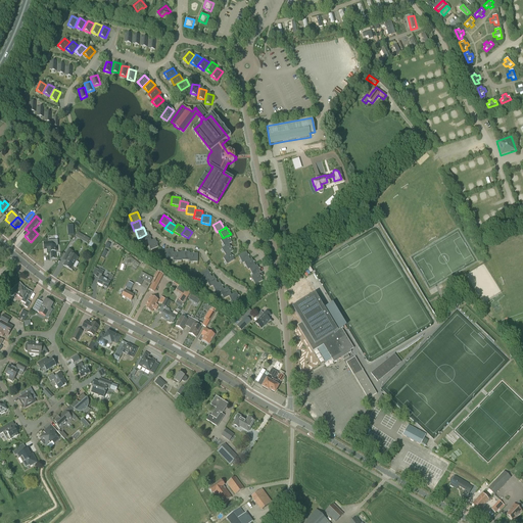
[(151,241),(148,233),(146,234),(141,237),(144,244),(147,243),(151,241)]
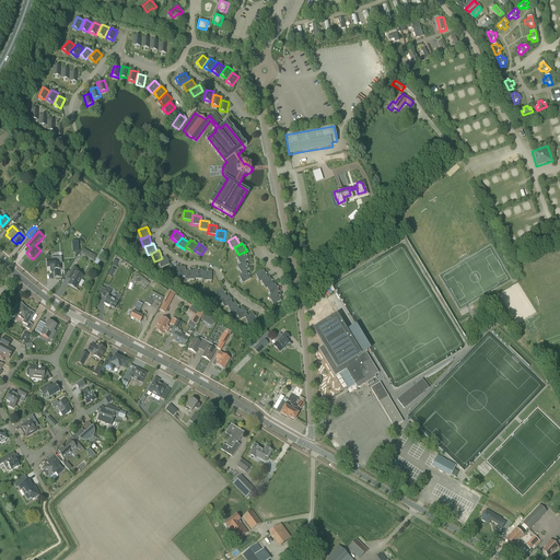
[(98,266),(105,253),(102,251),(94,264),(98,266)]
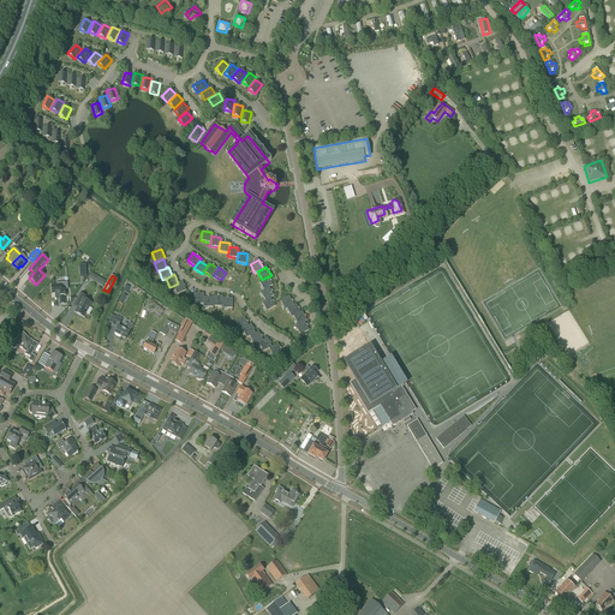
[(273,285),(268,278),(268,276),(262,280),(258,282),(264,290),(264,291),(269,287),(273,285)]
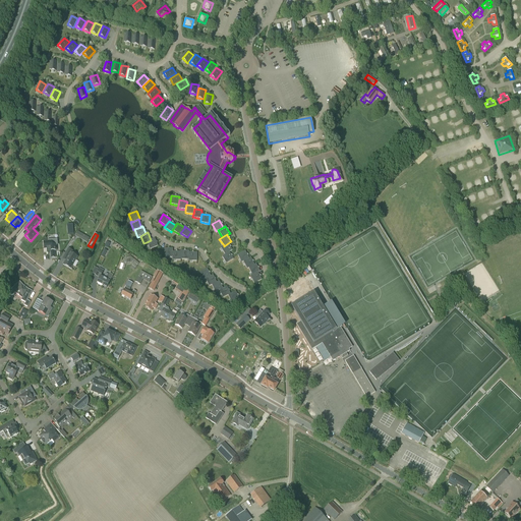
[(151,240),(147,242),(150,249),(158,246),(155,238),(151,240)]
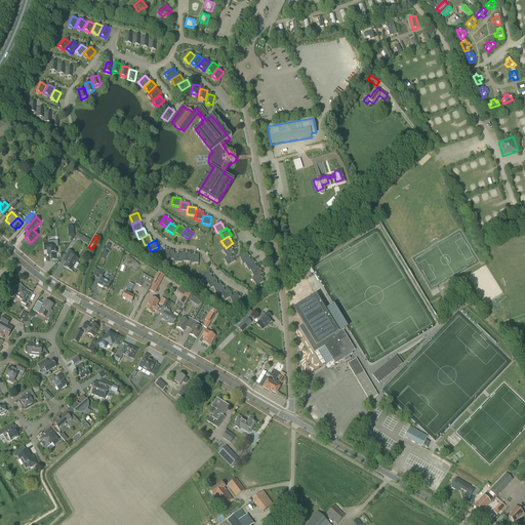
[(52,247),(52,243),(44,244),(44,251),(47,251),(47,253),(51,252),(52,259),(55,259),(54,252),(56,252),(56,246),(52,247)]
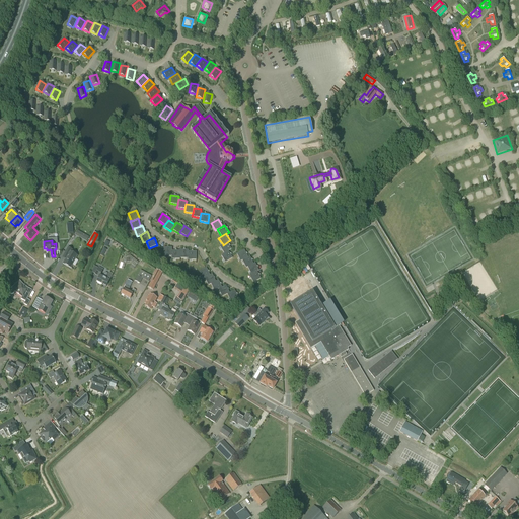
[(231,249),(227,242),(223,245),(223,244),(220,246),(224,253),(228,251),(231,249)]
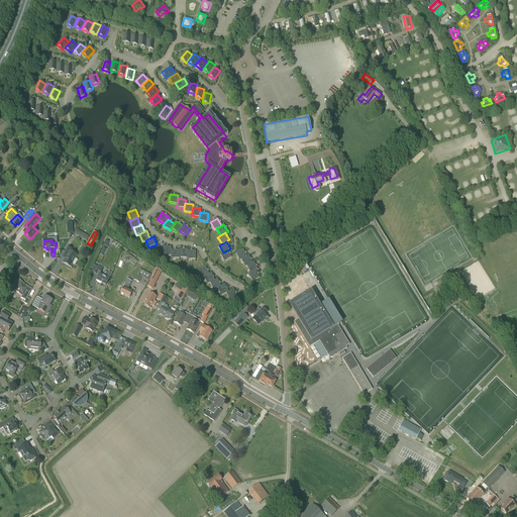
[(71,267),(77,254),(71,251),(73,249),(68,246),(62,256),(65,259),(63,263),(71,267)]
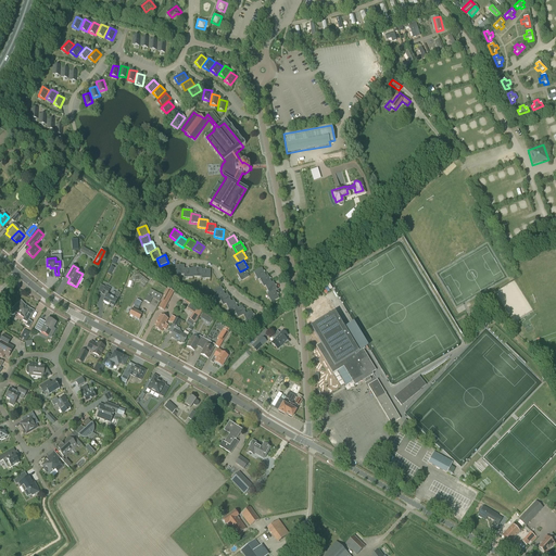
[(184,268),(185,268),(185,265),(175,265),(175,275),(184,275),(184,268)]
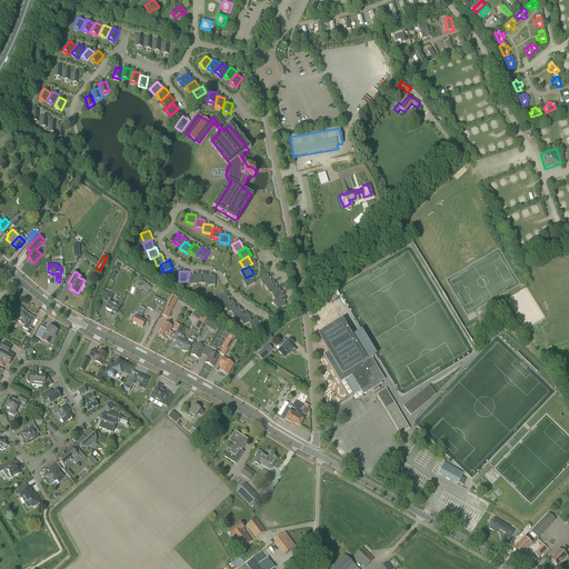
[(197,275),(189,275),(188,275),(188,281),(188,285),(198,285),(198,283),(197,283),(197,275)]
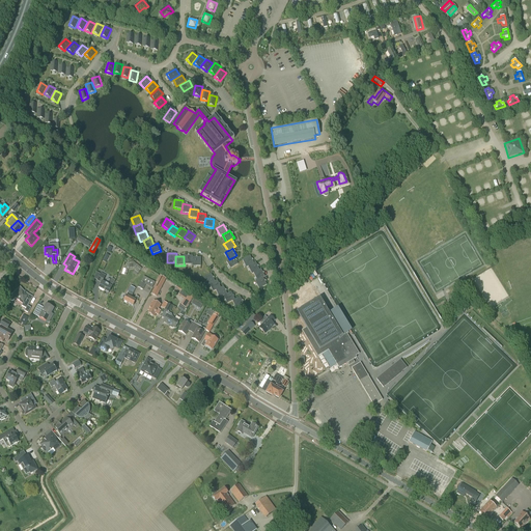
[(192,257),(193,257),(193,256),(184,256),(184,264),(185,264),(192,264),(192,257)]
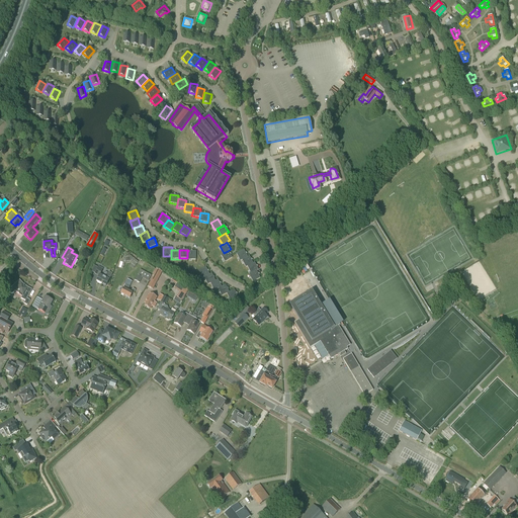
[(248,257),(244,250),(236,254),(240,261),(242,260),(248,257)]
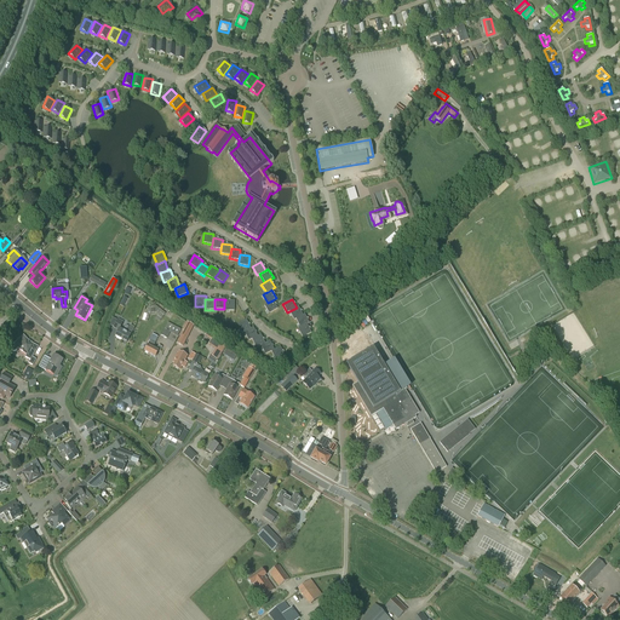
[(235,300),(225,300),(224,300),(224,309),(224,311),(235,311),(235,300)]
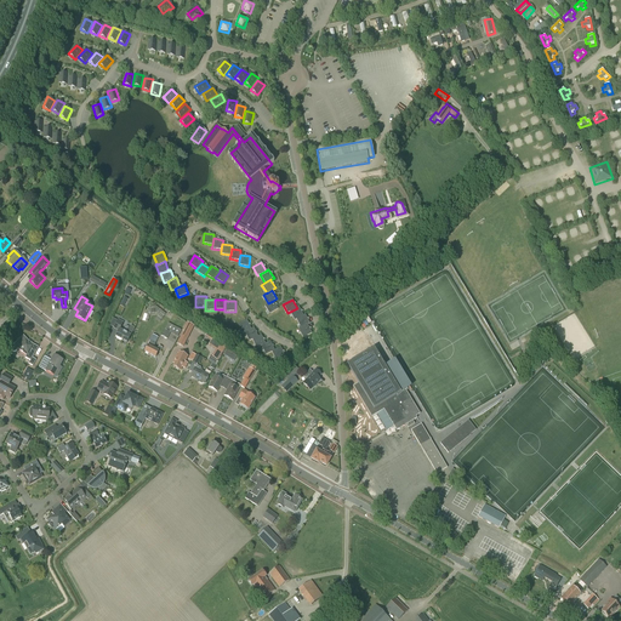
[(278,309),(273,301),(268,303),(265,306),(269,314),(278,309)]
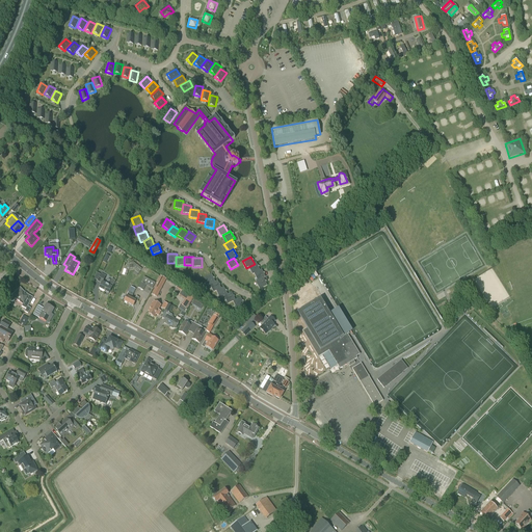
[(142,269),(133,262),(129,263),(124,269),(122,274),(127,276),(128,271),(130,269),(134,268),(135,270),(133,273),(137,275),(142,269)]
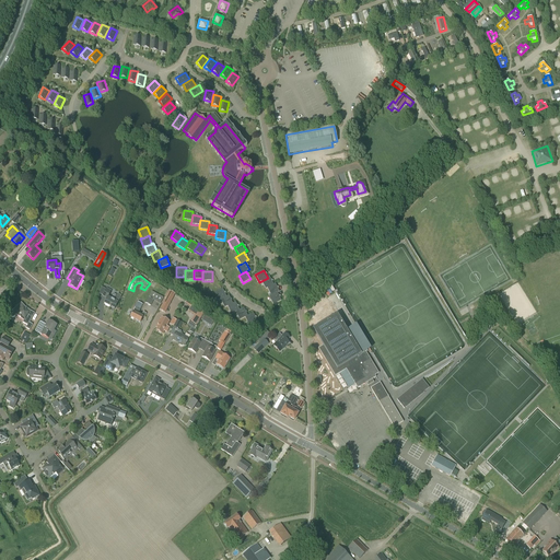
[(273,284),(269,277),(268,278),(261,281),(266,289),(267,289),(267,288),(273,284)]
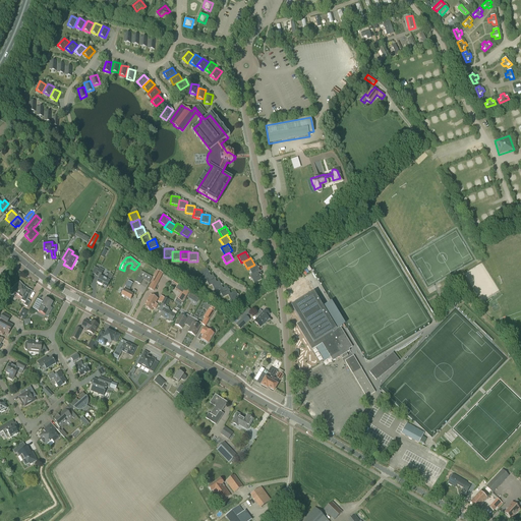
[(258,273),(259,272),(256,264),(254,265),(248,268),(248,269),(252,275),(252,276),(258,273)]
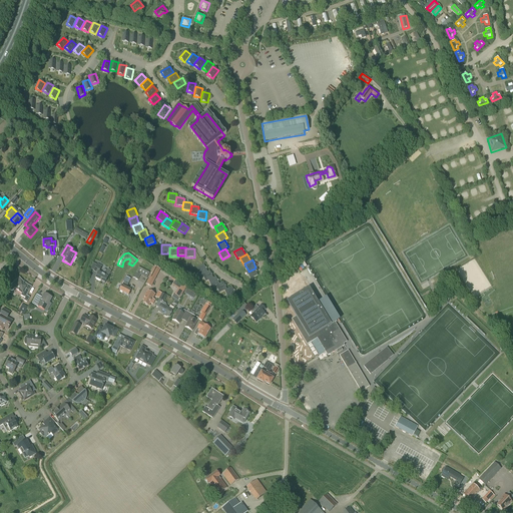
[(105,276),(101,274),(102,274),(99,273),(102,267),(97,264),(93,272),(97,274),(95,279),(105,284),(108,277),(105,276)]
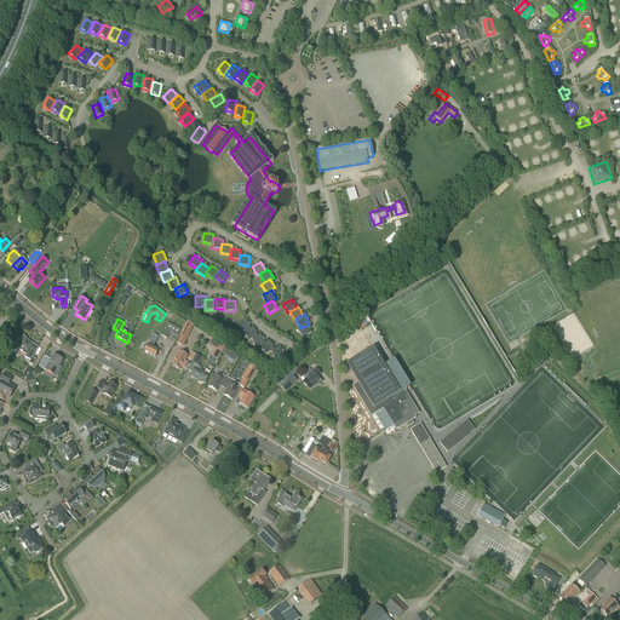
[(251,329),(251,328),(247,320),(237,325),(241,333),(245,332),(251,329)]
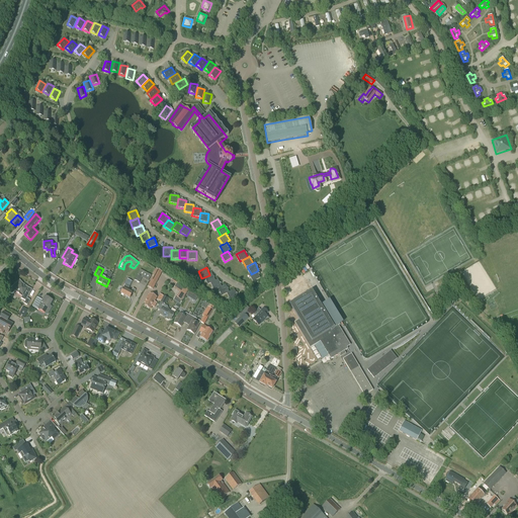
[(260,278),(257,271),(251,274),(251,273),(249,274),(253,282),(260,278)]
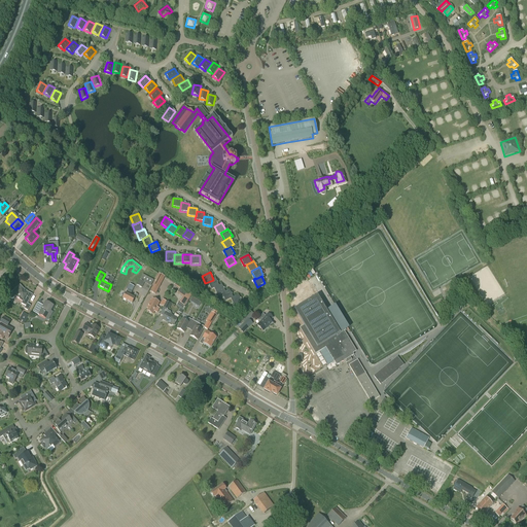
[(219,286),(215,278),(213,279),(213,280),(208,282),(211,289),(214,288),(219,286)]
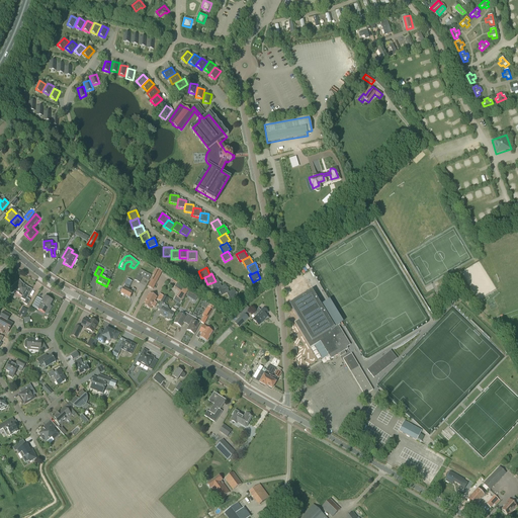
[(153,277),(147,287),(152,290),(158,279),(153,277)]
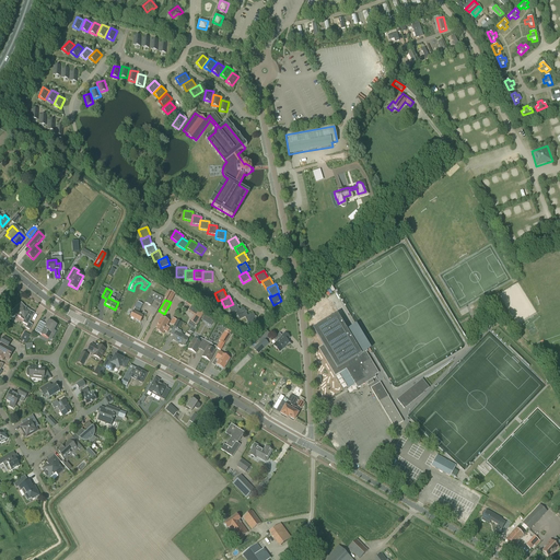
[(141,316),(138,314),(140,311),(140,310),(142,304),(138,302),(130,317),(137,321),(137,319),(140,321),(140,323),(142,317),(144,318),(147,314),(143,312),(141,316)]
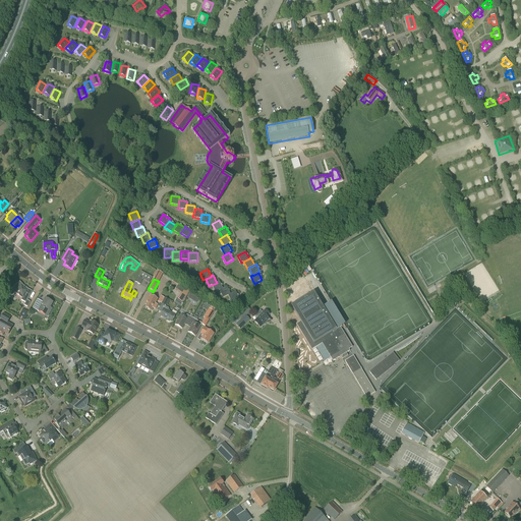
[(223,289),(223,288),(219,281),(217,283),(212,285),(215,292),(219,290),(223,289)]
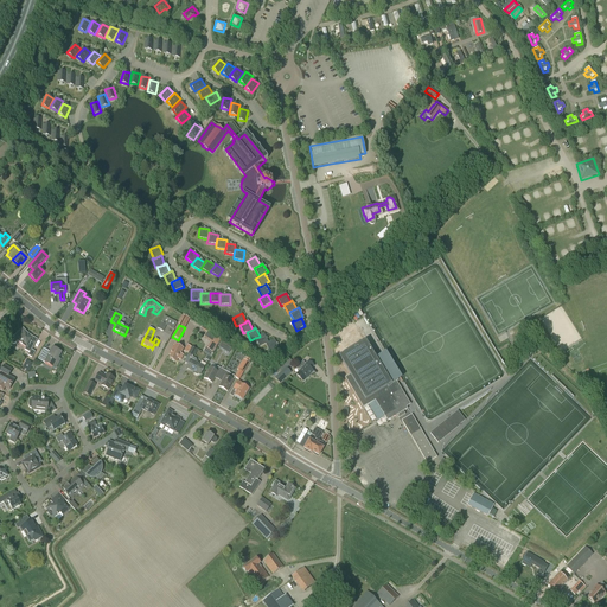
[(32,350),(37,339),(30,334),(23,328),(10,340),(14,344),(18,342),(26,347),(25,350),(30,352),(29,356),(32,358),(36,352),(32,350)]
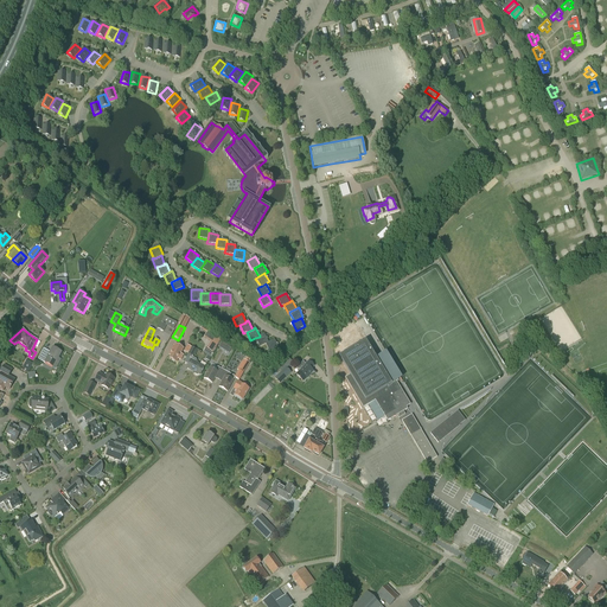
[(362,344),(355,332),(350,336),(351,337),(343,342),(347,351),(339,357),(350,375),(345,378),(363,408),(368,404),(378,421),(385,416),(388,421),(397,415),(398,419),(406,414),(403,411),(408,409),(407,407),(410,404),(397,382),(391,384),(365,342),(362,344)]
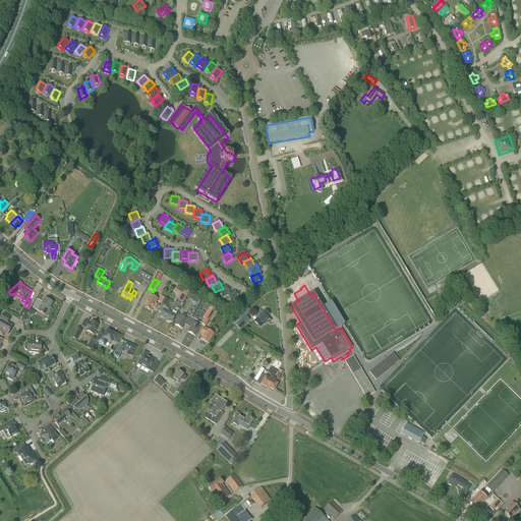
[(230,294),(227,287),(223,288),(223,289),(219,290),(223,298),(228,295),(230,294)]
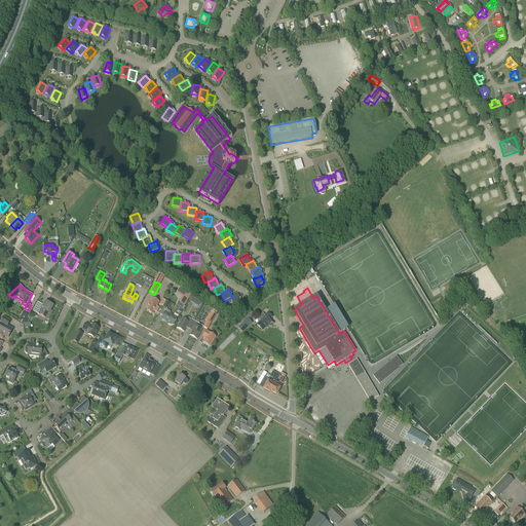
[(230,298),(233,306),(241,302),(238,294),(232,297),(230,298)]
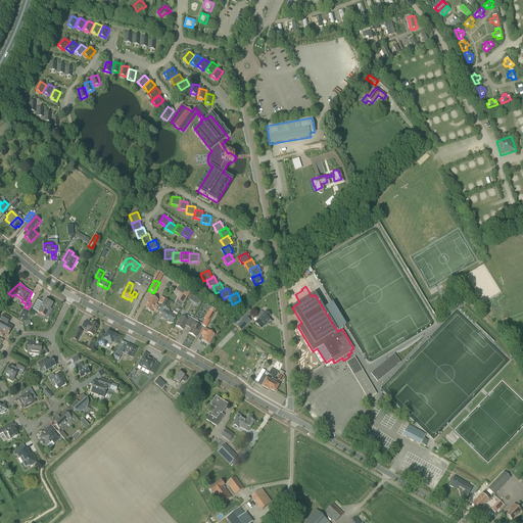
[(191,295),(188,299),(197,304),(199,300),(191,295)]
